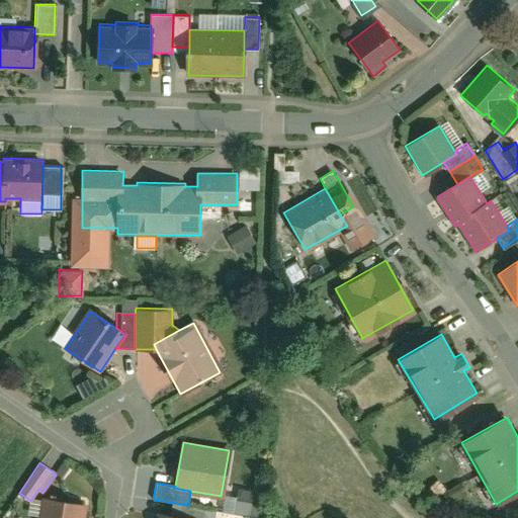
[(83,517),(85,505),(40,498),(37,517),(83,517)]
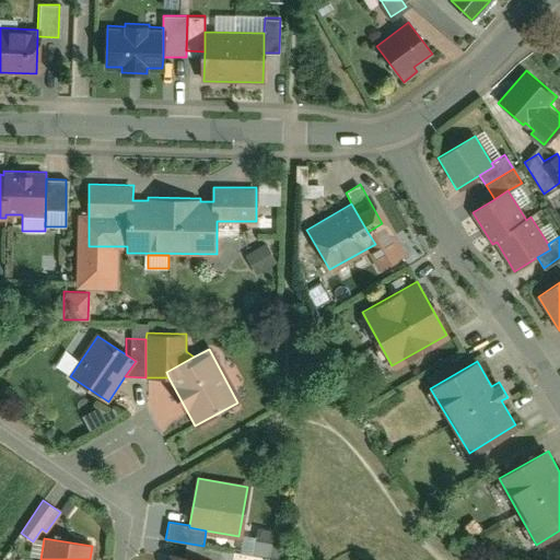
[(268,556),(269,543),(238,539),(237,552),(268,556)]
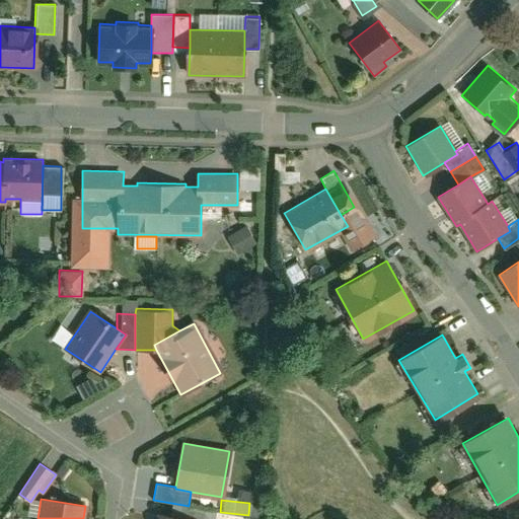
[(189,506),(186,518),(213,518),(215,512),(189,506)]
